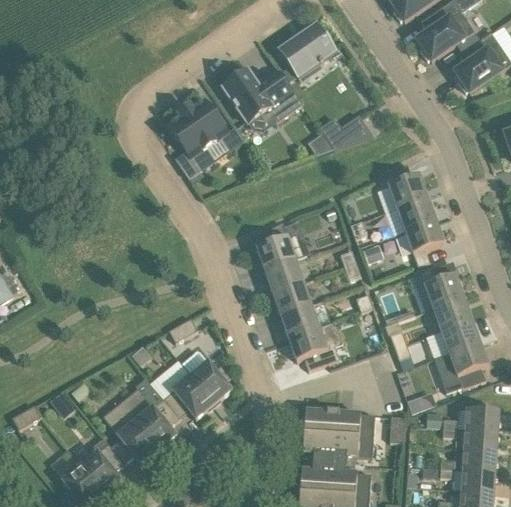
[(404,21),(434,0),(389,0),(394,8),(392,9),(400,21),(402,19),(404,21)]
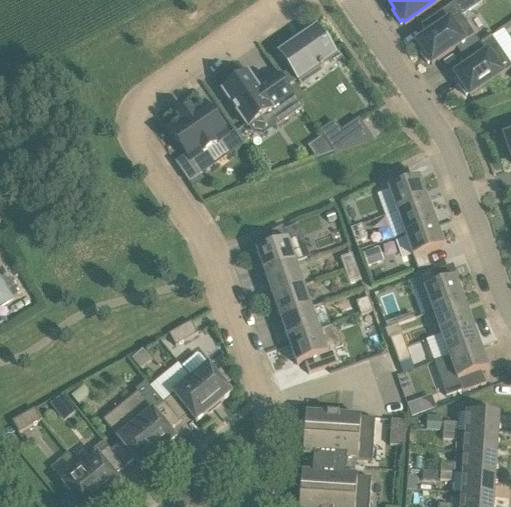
[(474,31),(461,13),(452,0),(420,22),(427,32),(416,40),(422,47),(419,49),(427,60),(429,59),(431,61),(474,31)]
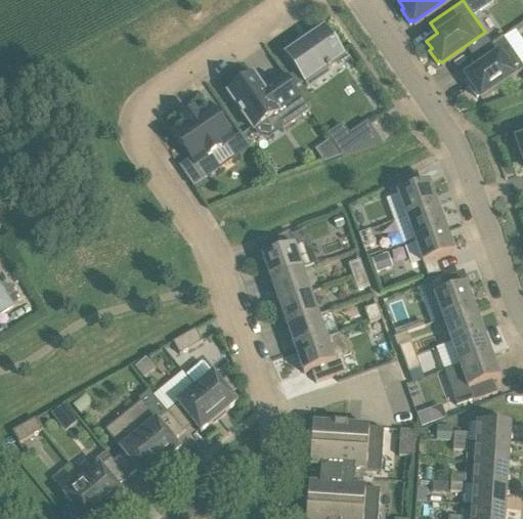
[(345,53),(323,23),(284,50),(304,81),(327,66),(328,66),(331,63),(331,62),(345,53)]
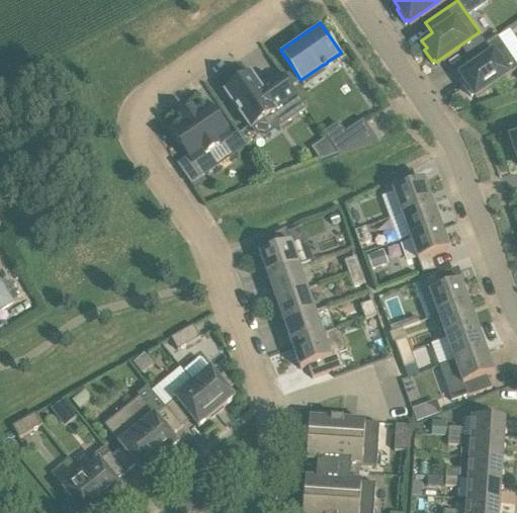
[(516,34),(512,25),(501,30),(516,59),(516,34)]
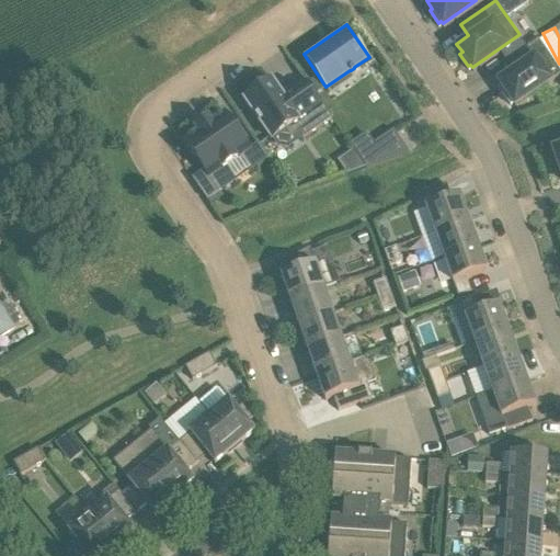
[(514,102),(559,70),(559,67),(537,35),(502,59),(510,70),(498,79),(504,87),(501,89),(510,101),(513,100),(514,102)]
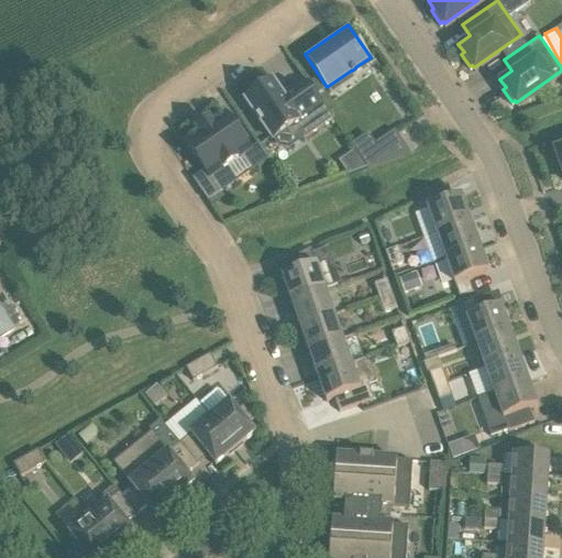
[(307,77),(306,78),(309,83),(286,98),(284,94),(272,77),(266,81),(264,78),(249,88),(251,91),(245,96),(273,137),(286,127),(289,132),(295,132),(299,129),(304,135),(333,115),(307,77)]
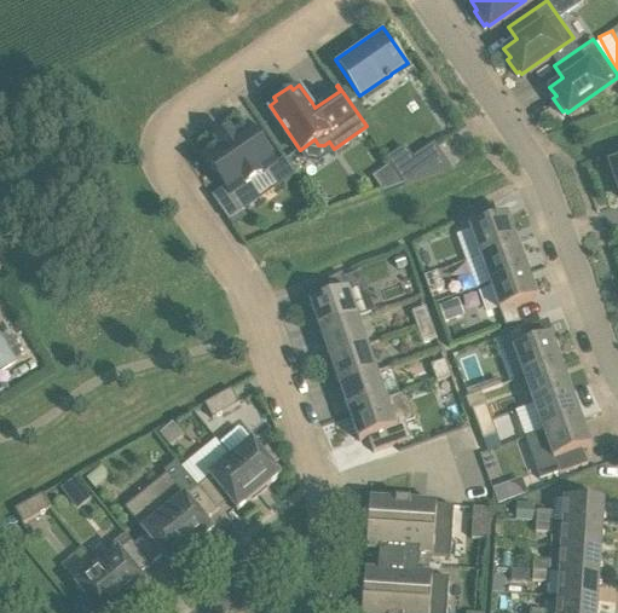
[(275,161),(248,121),(232,132),(229,127),(215,137),(218,142),(203,152),(225,184),(212,192),(229,217),(242,207),(231,191),(275,161)]
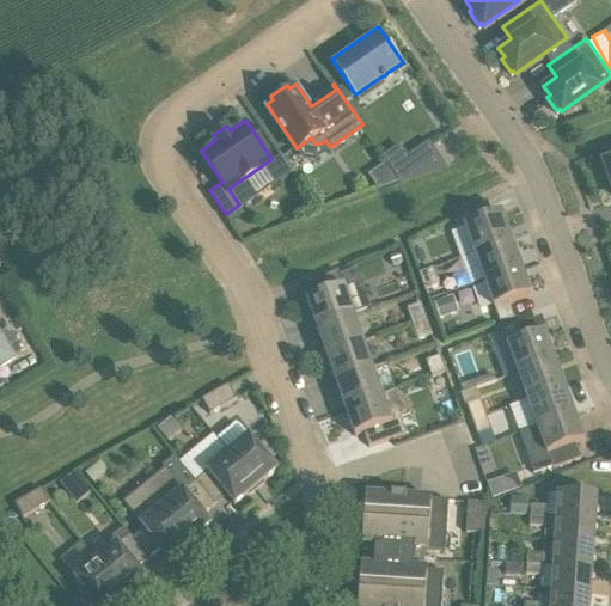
[(399,141),(382,153),(398,178),(445,161),(428,138),(408,152),(399,141)]
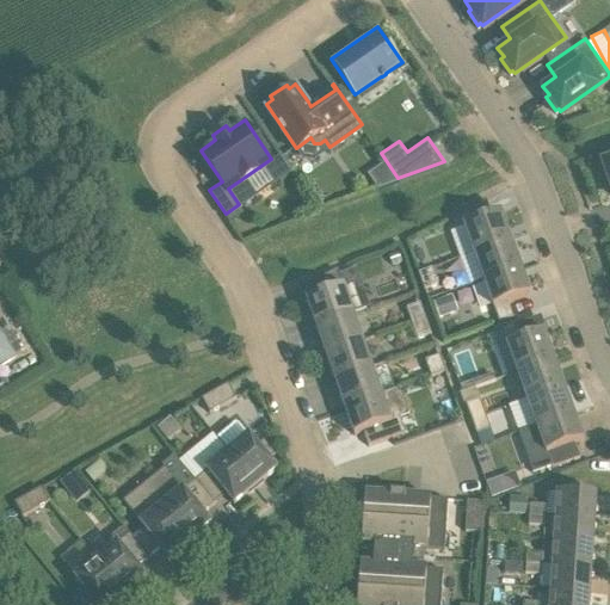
[(510,235),(500,208),(491,211),(486,195),(451,214),(455,224),(463,221),(473,248),(510,235)]
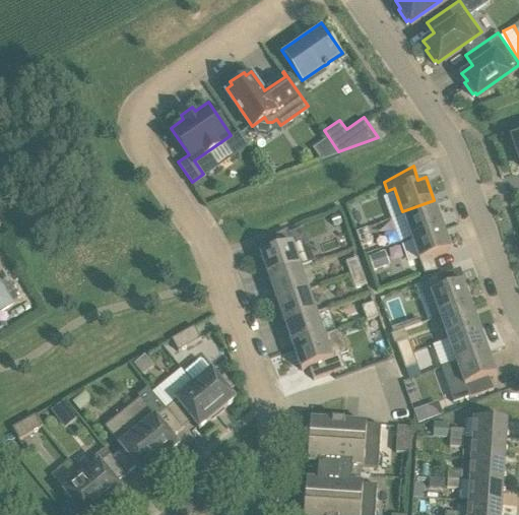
[(402,211),(411,235),(442,223),(434,200),(402,211)]
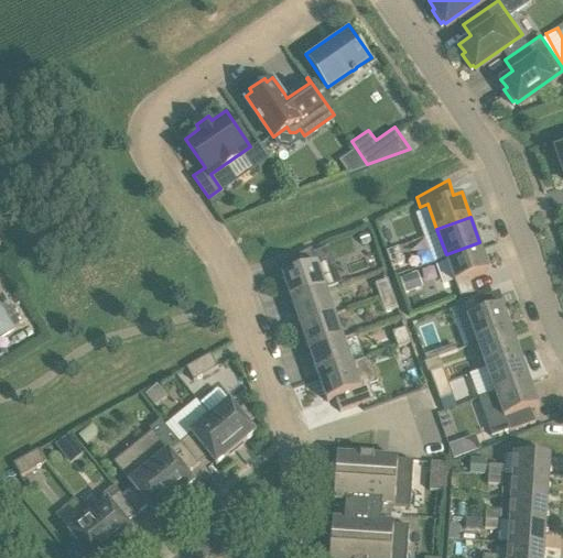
[(366,228),(357,231),(360,241),(369,238),(366,228)]
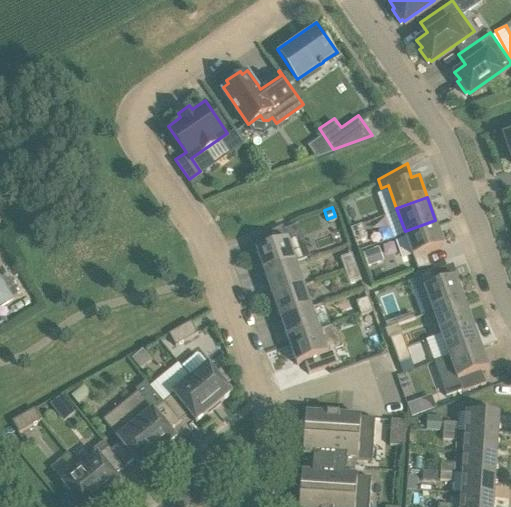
[(425,250),(444,243),(435,220),(405,231),(413,254),(418,266),(429,262),(425,250)]
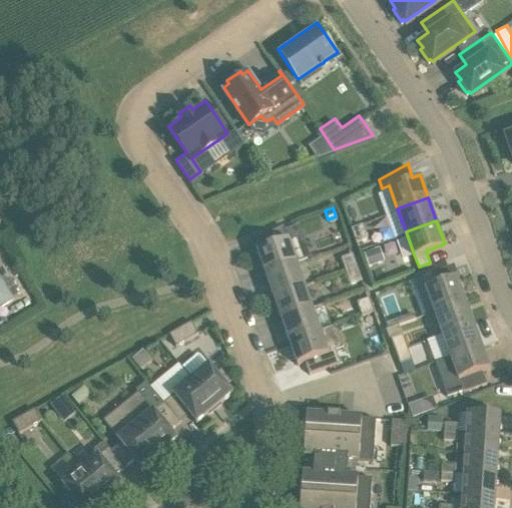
[(363,221),(351,225),(356,239),(367,235),(363,221)]
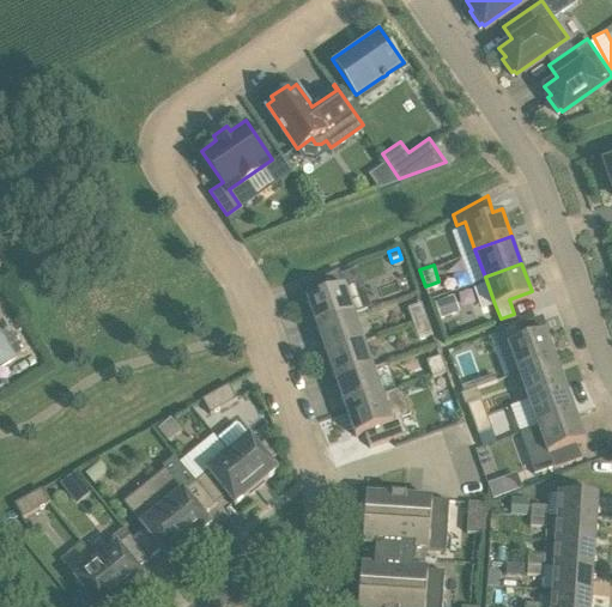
[(316,322),(353,310),(339,271),(338,267),(325,274),(329,287),(307,296),(316,322)]
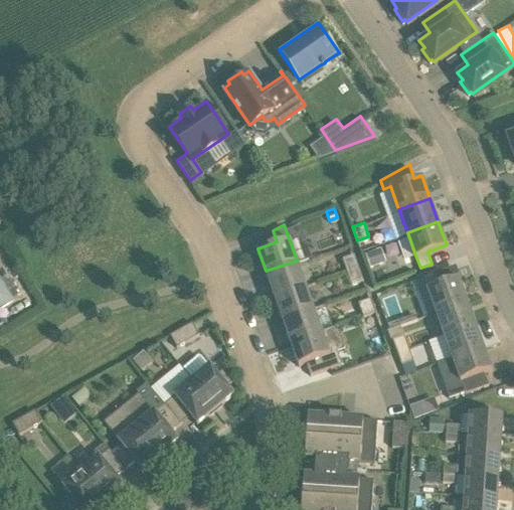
[(370,264),(385,259),(380,244),(365,249),(370,264)]
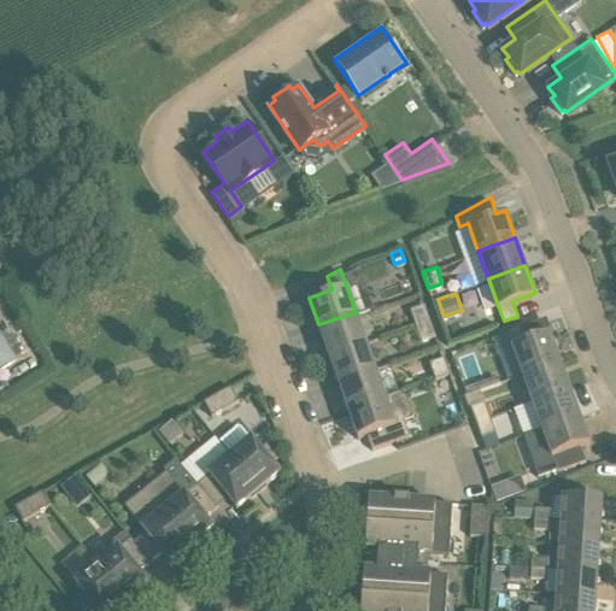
[(424,303),(410,307),(415,322),(429,317),(424,303)]
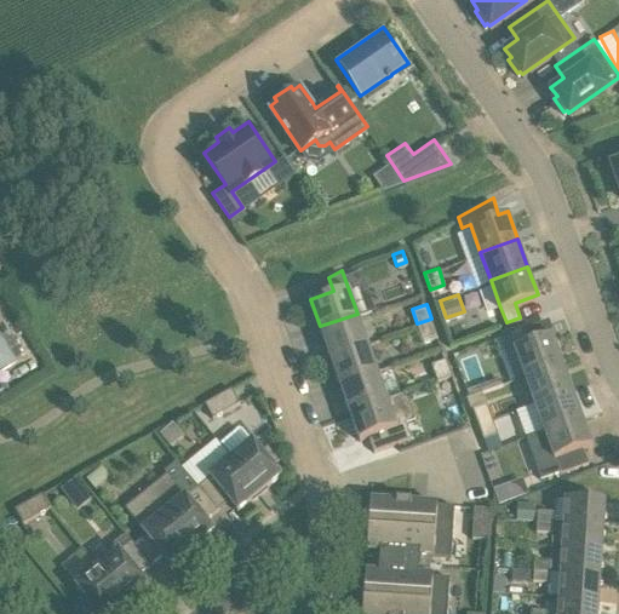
[(330,355),(367,342),(357,314),(320,326),(330,355)]
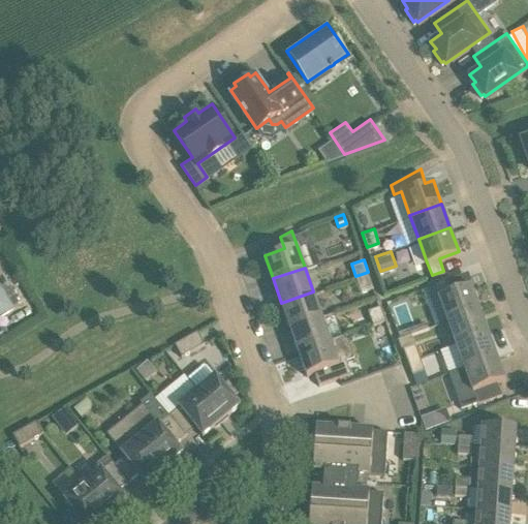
[(368,272),(355,276),(361,289),(373,285),(368,272)]
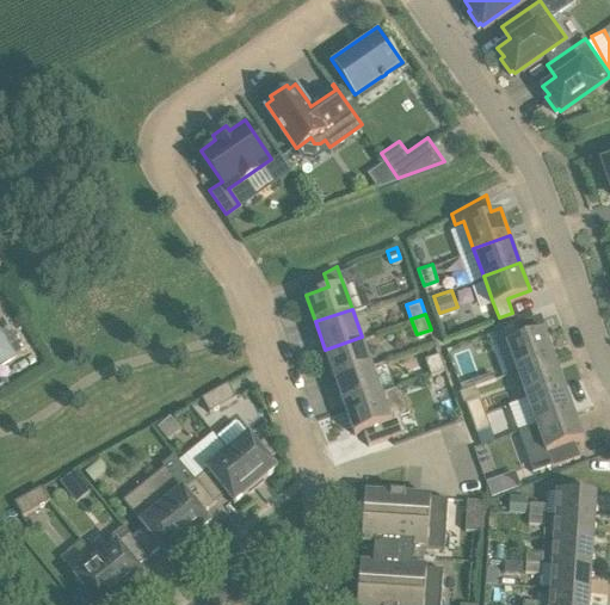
[(553,355),(543,327),(522,335),(516,320),(501,326),(506,340),(516,368),(553,355)]
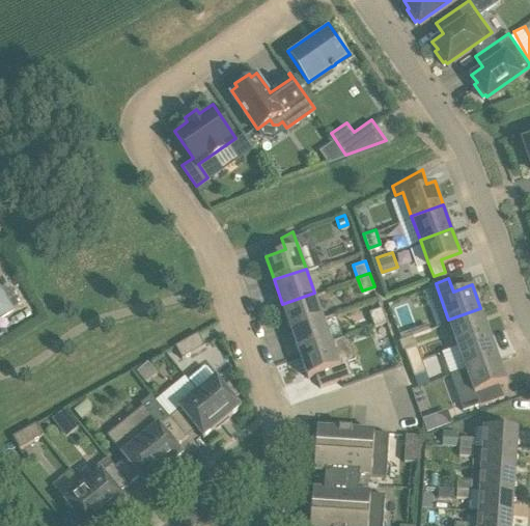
[(0,313),(17,304),(0,281),(0,313)]
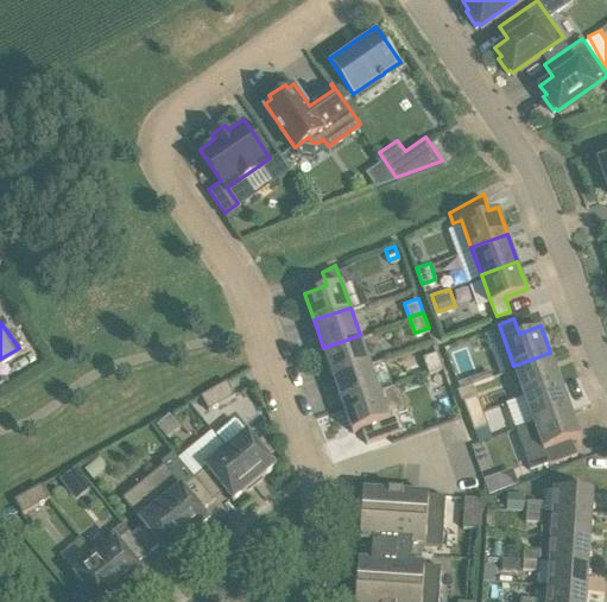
[(333,374),(370,362),(360,335),(323,348),(333,374)]
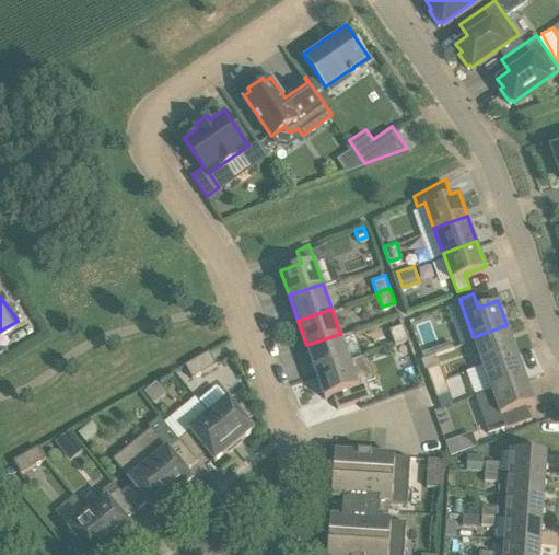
[(402,322),(389,326),(395,342),(408,337),(402,322)]
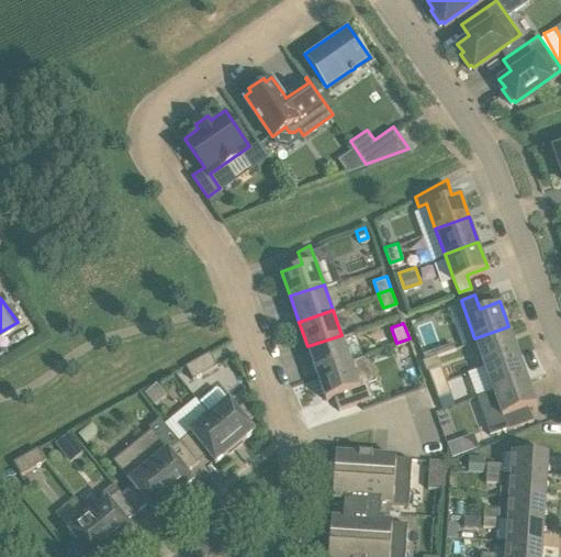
[(517,352),(508,326),(474,338),(484,364),(517,352)]
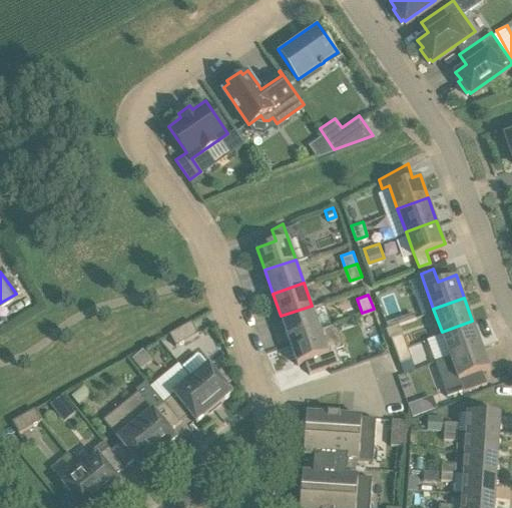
[(386,308),(390,320),(406,315),(401,303),(386,308)]
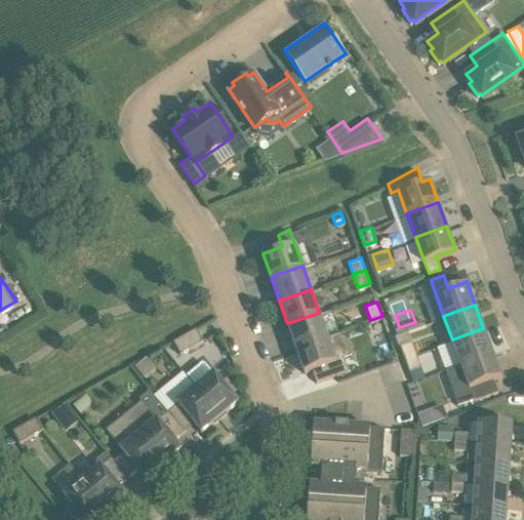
[(295,347),(327,335),(319,313),(287,323),(295,347)]
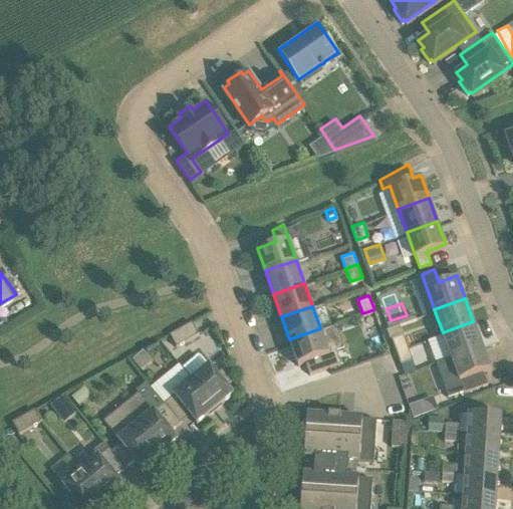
[(192,319),(169,331),(176,343),(198,331),(192,319)]
